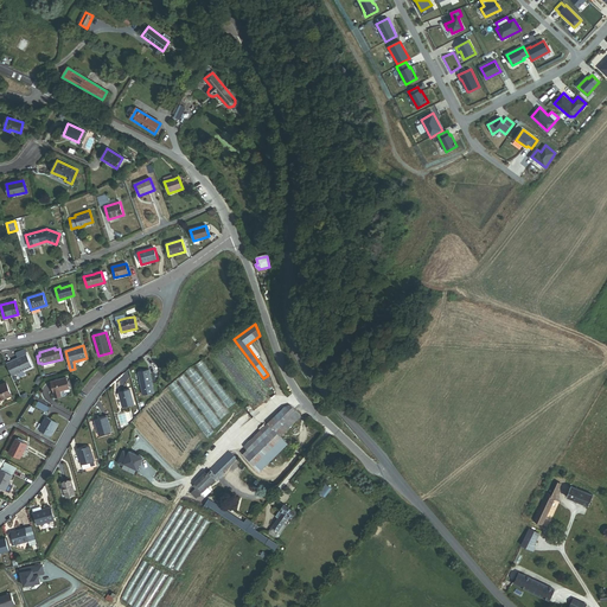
[(6,364),(12,376),(32,366),(26,355),(6,364)]
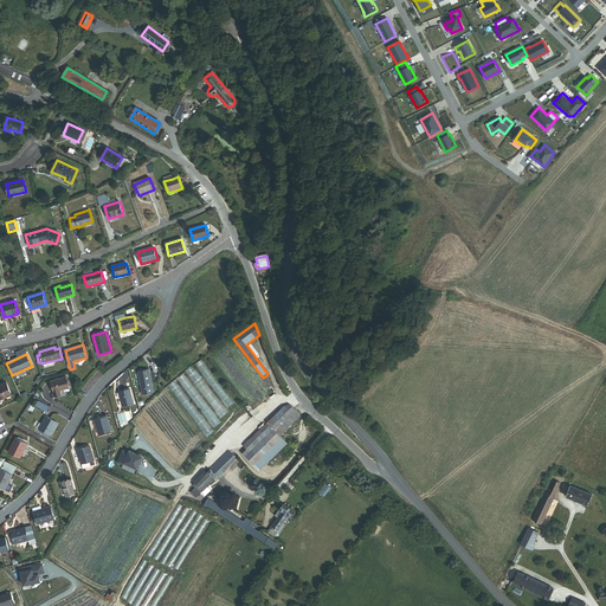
[(236,403),(202,360),(195,365),(227,407),(236,403)]
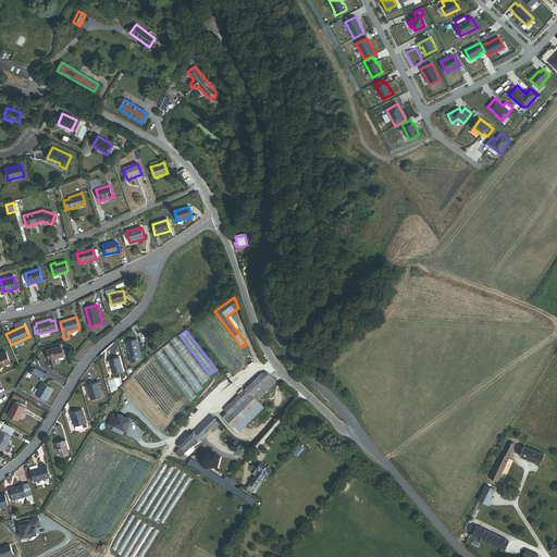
[(210,379),(177,336),(171,342),(203,385),(210,379)]
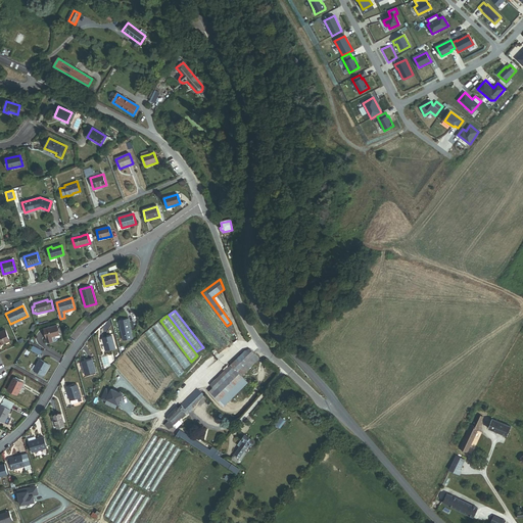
[(125,341),(133,338),(128,319),(120,321),(125,341)]
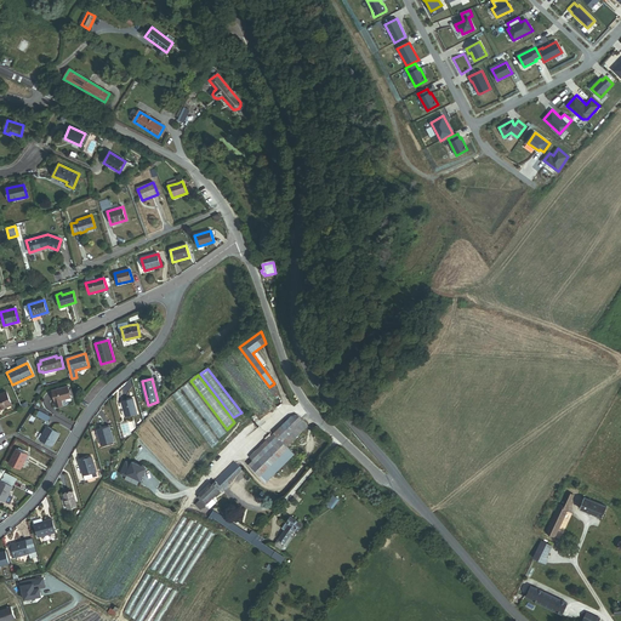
[(227,433),(188,383),(181,388),(220,438),(227,433)]
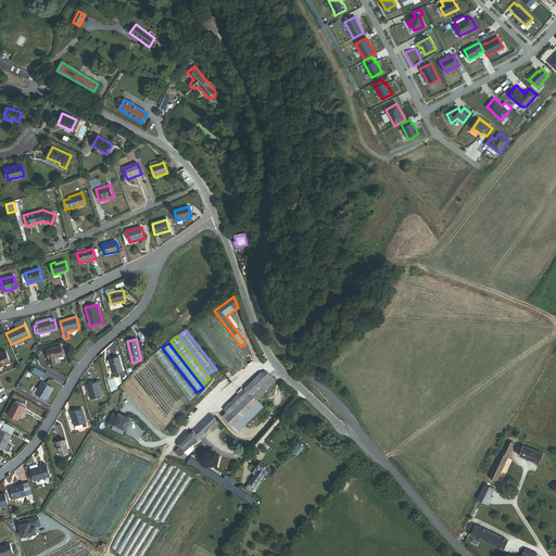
[(55,358),(64,356),(61,346),(47,351),(50,365),(57,363),(55,358)]
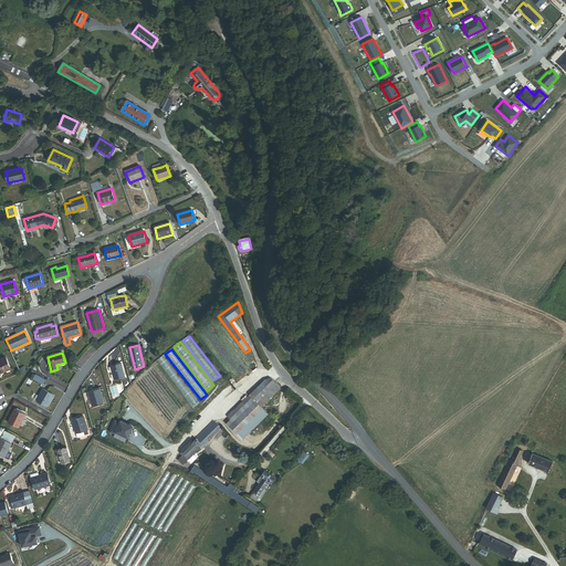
[(200,402),(165,356),(157,362),(194,408),(200,402)]
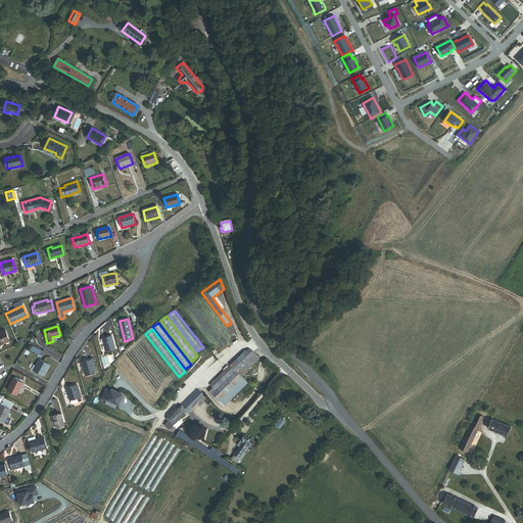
[(0,344),(0,343),(9,340),(5,330),(0,332),(0,345),(0,344)]
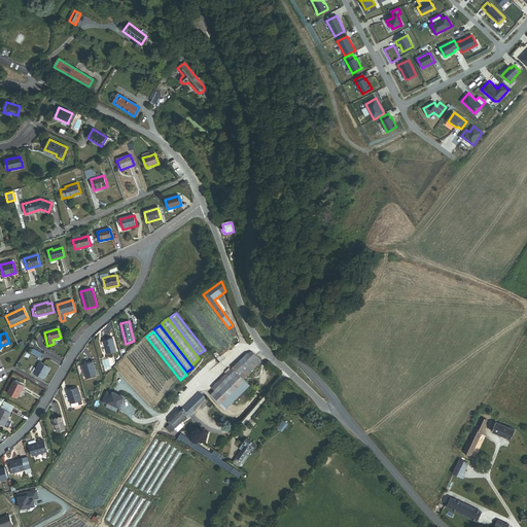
[(106,354),(116,351),(112,338),(103,341),(106,354)]
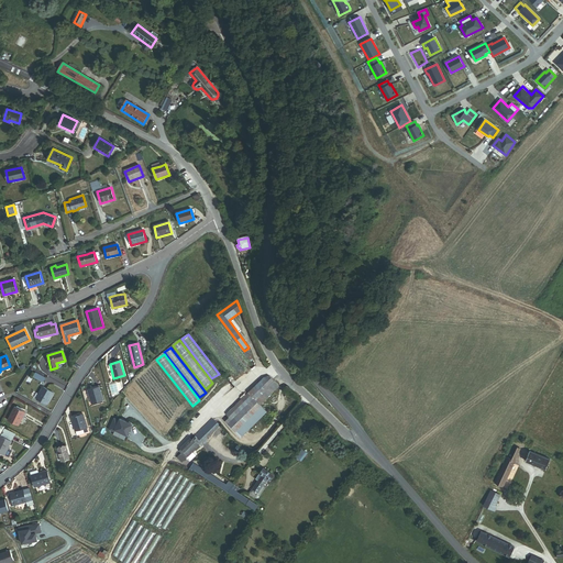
[(253,397),(260,404),(279,385),(269,375),(264,376),(247,394),(252,398),(253,397)]
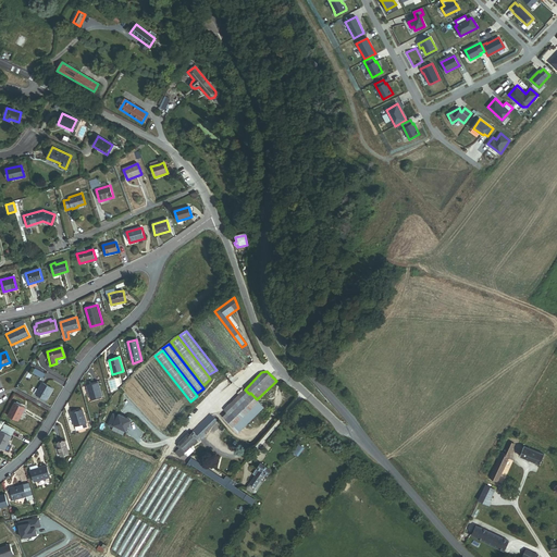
[(90,399),(101,396),(98,382),(86,385),(90,399)]
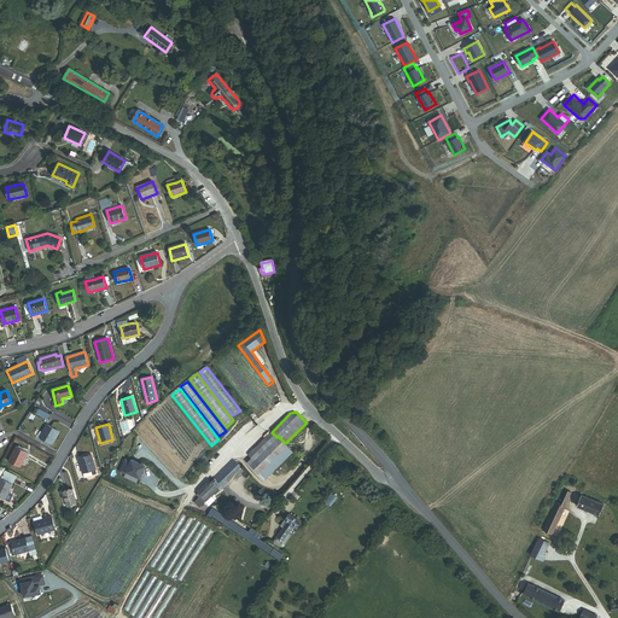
[(45,441),(51,444),(59,431),(47,425),(40,437),(42,439),(45,441)]
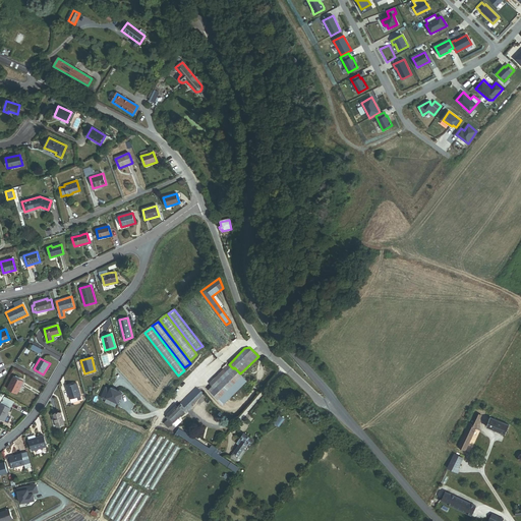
[(210,383),(215,387),(233,368),(229,364),(210,383)]
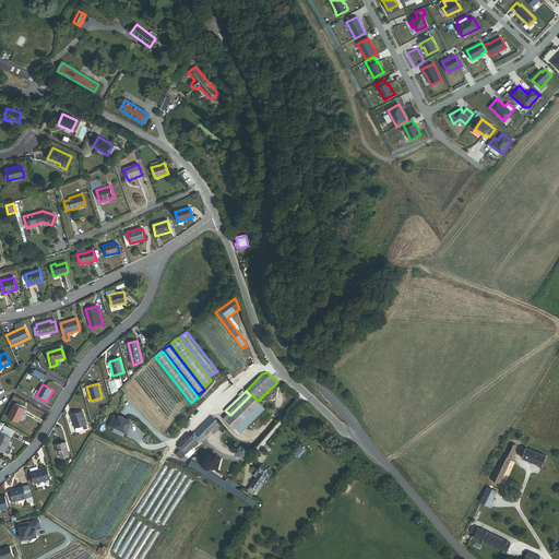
[(227,419),(240,432),(265,408),(258,401),(251,394),(250,395),(230,415),(227,419)]
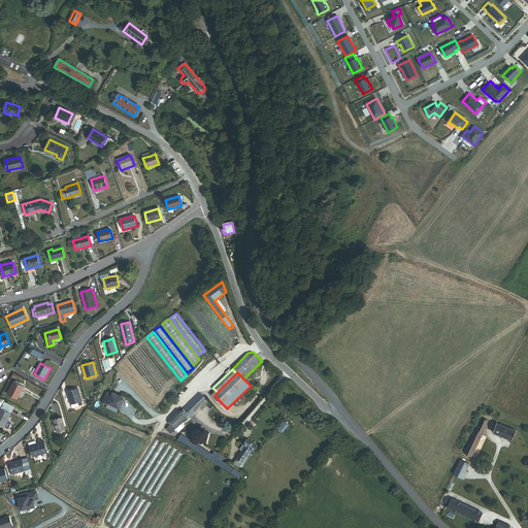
[(7,394),(18,399),(24,387),(13,382),(7,394)]
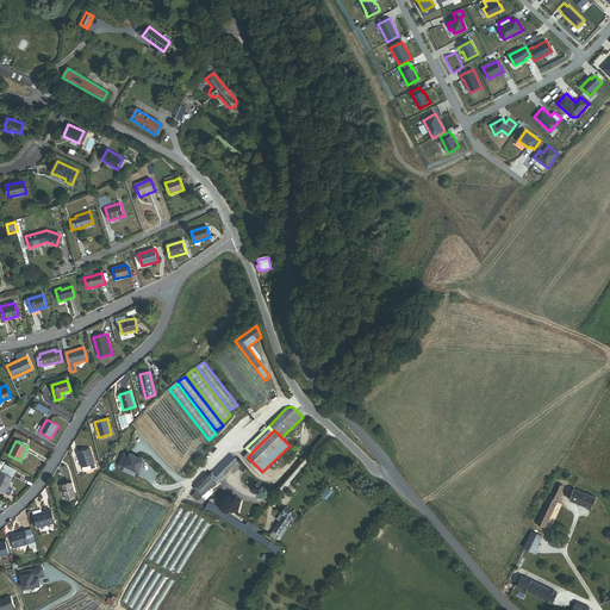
[(83,473),(95,470),(89,448),(78,452),(83,473)]
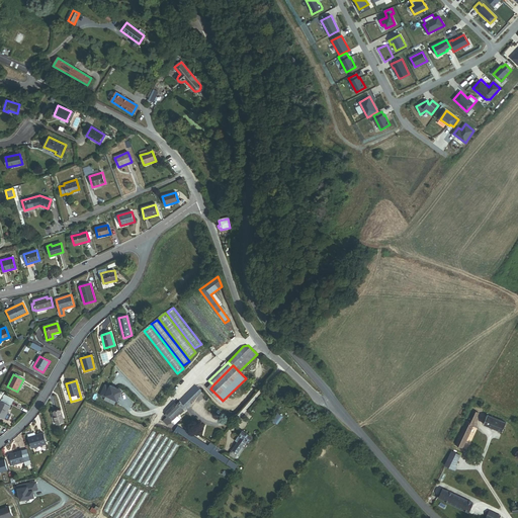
[(167,424),(183,409),(184,410),(191,404),(190,402),(202,391),(195,383),(179,399),(179,401),(175,404),(174,403),(165,411),(166,412),(165,414),(167,416),(163,419),(167,424)]
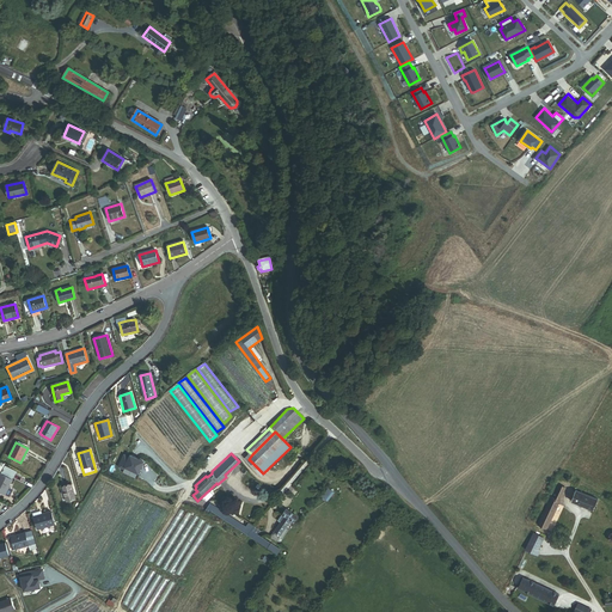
[(127,456),(121,467),(127,470),(127,467),(140,473),(146,461),(133,456),(132,458),(127,456)]
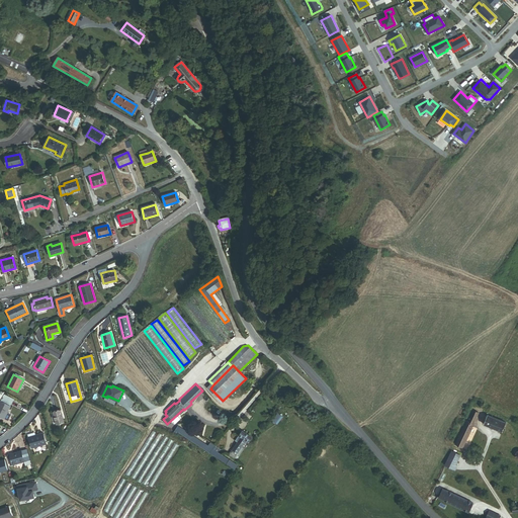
[(10,407),(12,403),(2,398),(1,402),(10,407)]
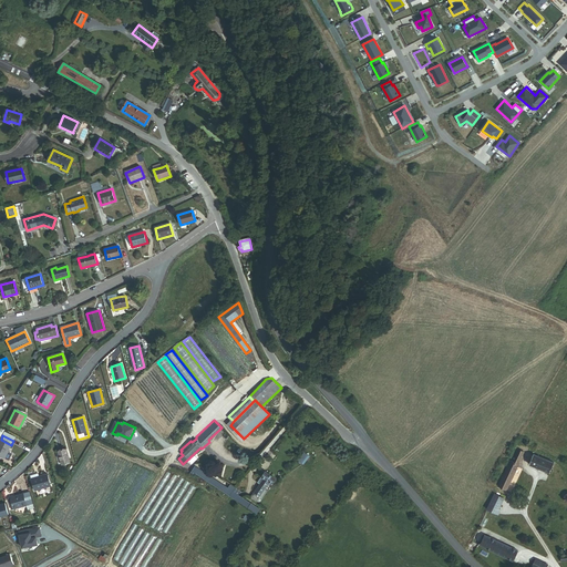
[(0,456),(4,460),(11,445),(1,440),(0,441),(0,456)]
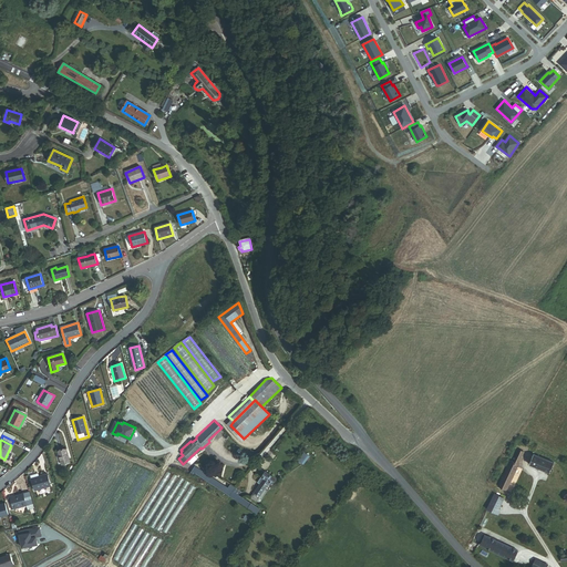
[(62,465),(71,462),(66,449),(59,452),(62,465)]
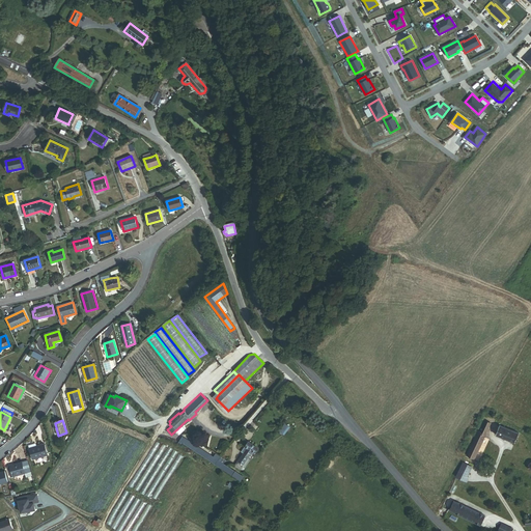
[(467,455),(475,458),(491,423),(486,421),(481,432),(478,430),(467,455)]
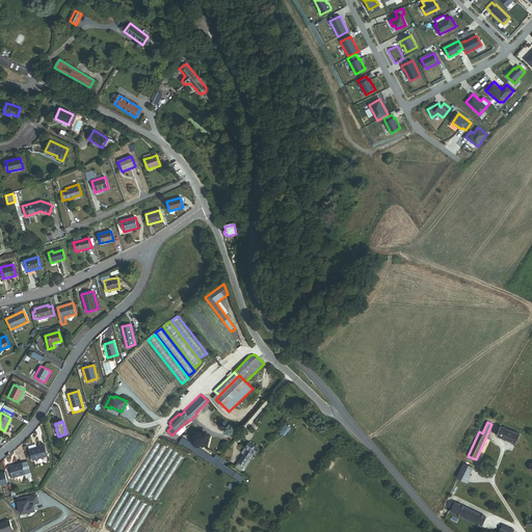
[(285,424),(280,431),(285,435),(290,427),(285,424)]
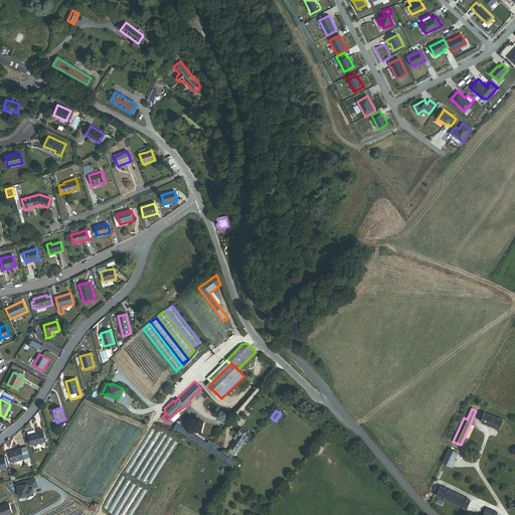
[(481,421),(500,428),(504,419),(485,412),(481,421)]
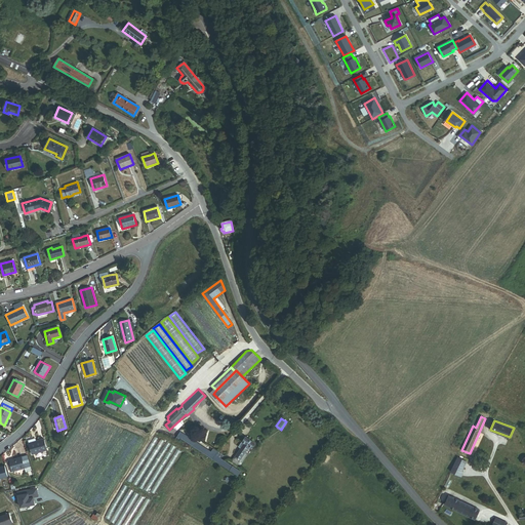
[(179,437),(237,475),(240,471),(214,454),(216,451),(212,448),(210,451),(193,440),(182,433),(179,437)]
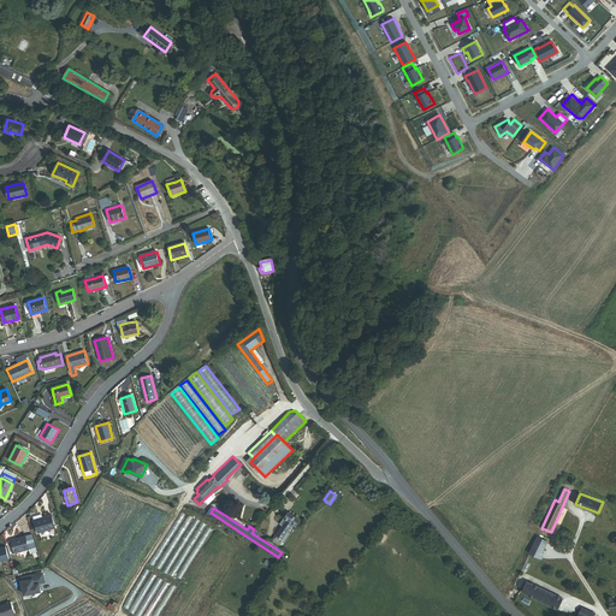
[(272,540),(280,546),(300,520),(289,511),(279,523),(283,526),(272,540)]
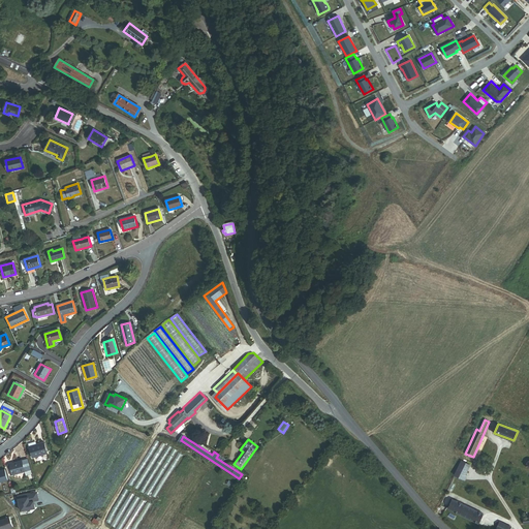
[(32,458),(47,454),(43,443),(36,445),(29,447),(32,458)]
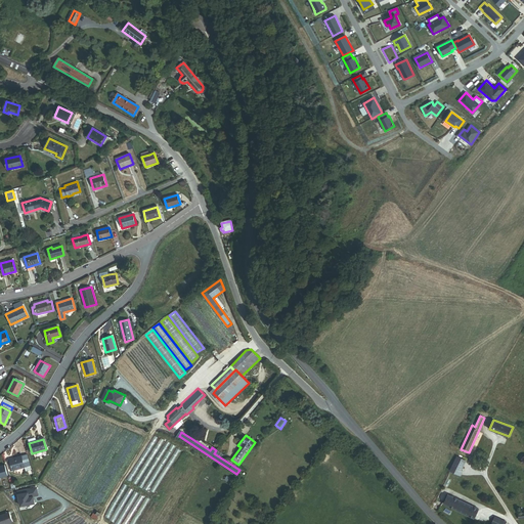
[(10,460),(10,461),(8,461),(9,467),(11,466),(13,471),(25,468),(31,466),(28,454),(10,460)]
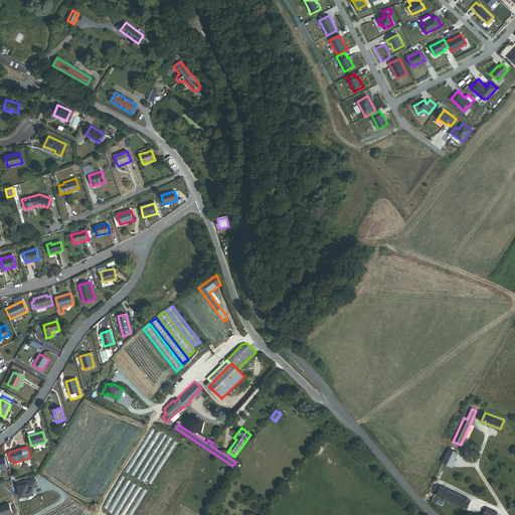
[(455,463),(454,462),(458,452),(449,448),(443,462),(453,467),(455,463)]
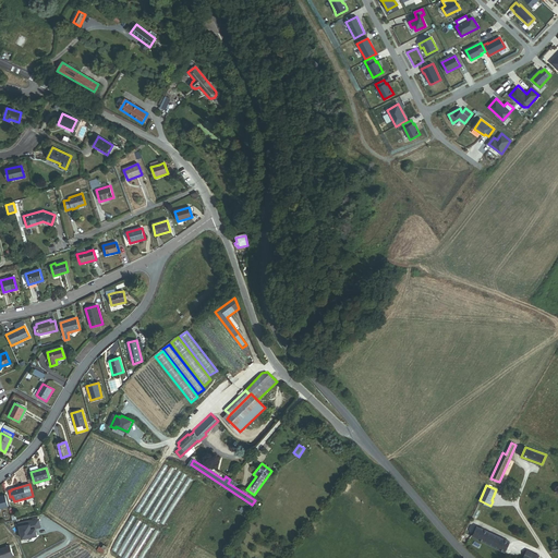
[(27,531),(28,524),(17,525),(21,541),(37,535),(34,528),(27,531)]
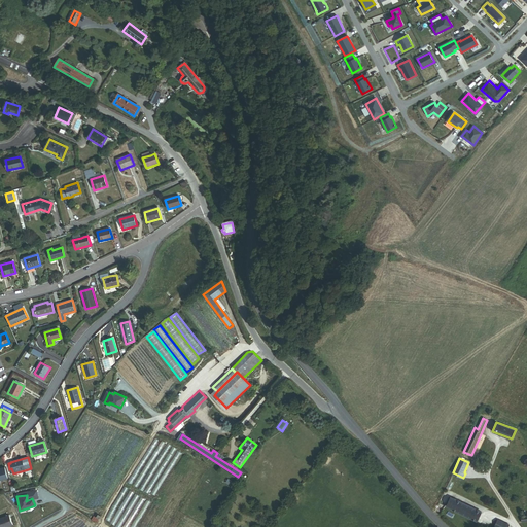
[(477,521),(482,512),(454,498),(450,508),(477,521)]
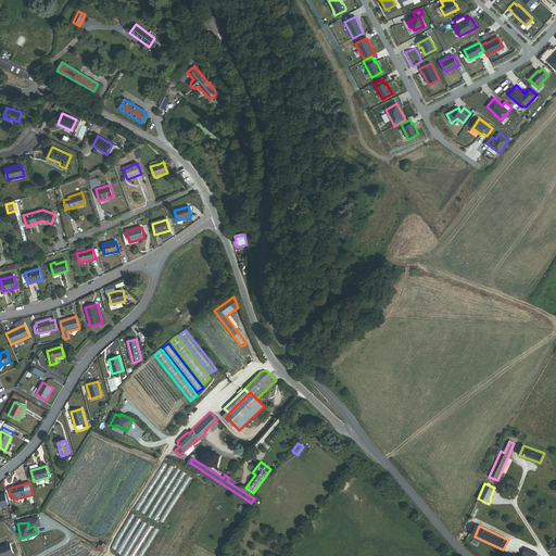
[(9,543),(0,545),(0,555),(5,555),(13,555),(9,543)]
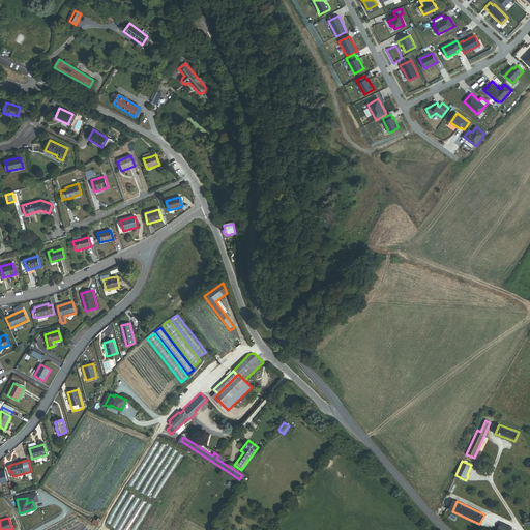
All buildings are outlined.
